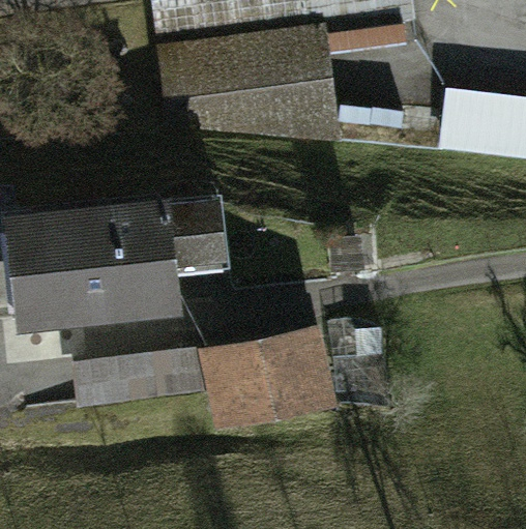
[(270,0),(154,13),(168,129),(339,110),(331,43),(418,33),(414,0),(270,0)]
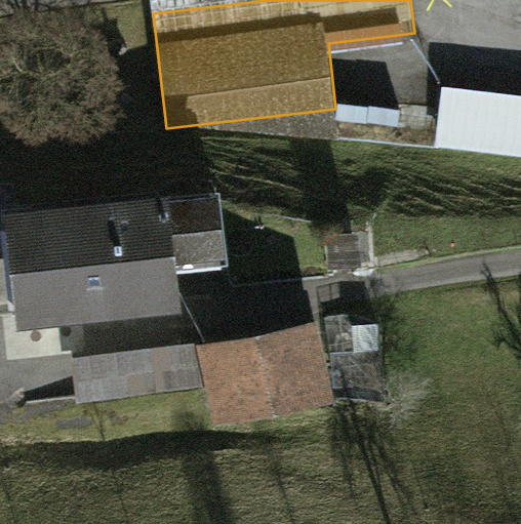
[(520,96),(441,85),(433,144),(520,157),(520,96)]
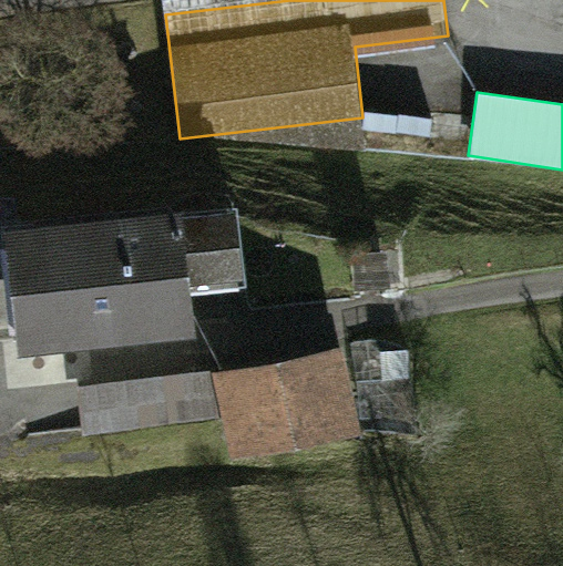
[(225,212),(12,233),(22,335),(185,318),(182,287),(232,281),(225,212)]
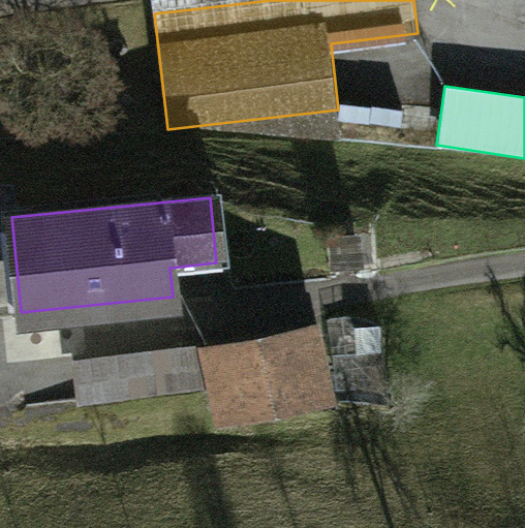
[(336,340),(210,358),(219,426),(345,408),(336,340)]
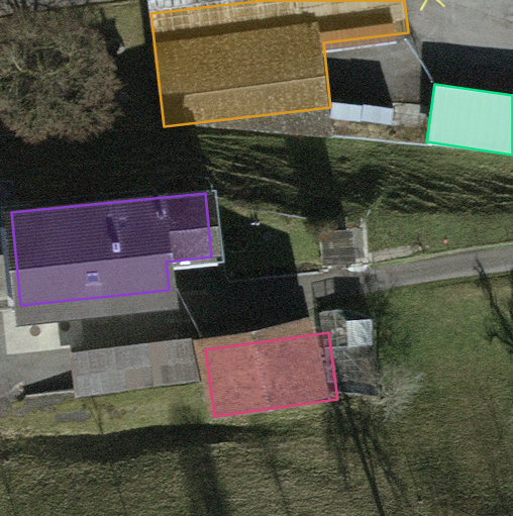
[(191,351),(90,353),(91,415),(193,413),(191,351)]
